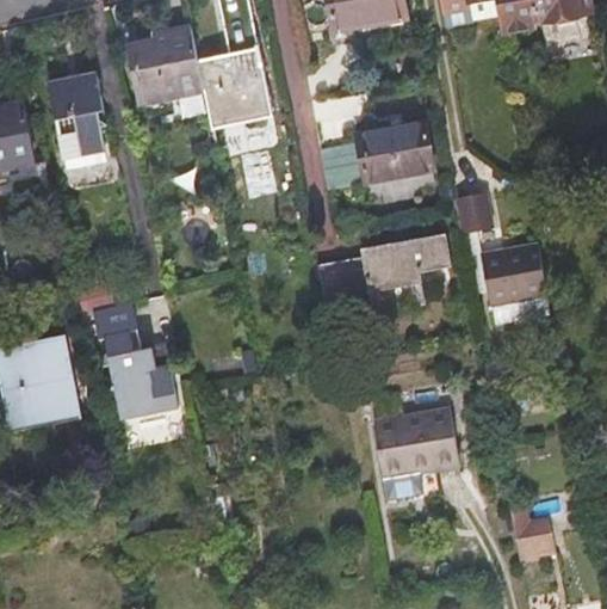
[(327,0),(335,43),(355,40),(354,25),(403,16),(400,0),(327,0)]
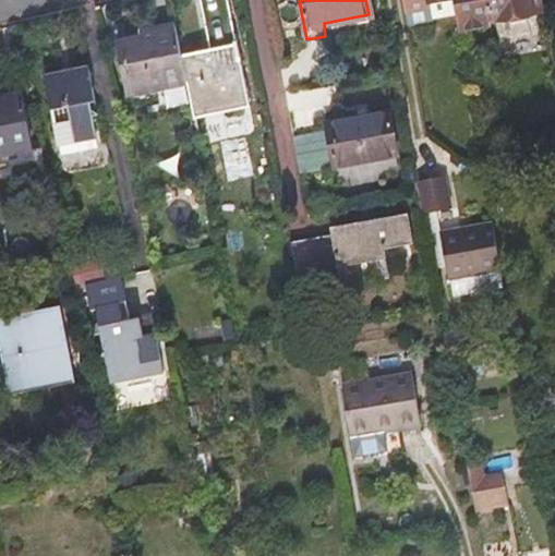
[(461,52),(458,28),(451,0),(412,0),(418,21),(430,19),(427,2),(435,0),(438,0),(446,43),(434,46),(436,57),(461,52)]
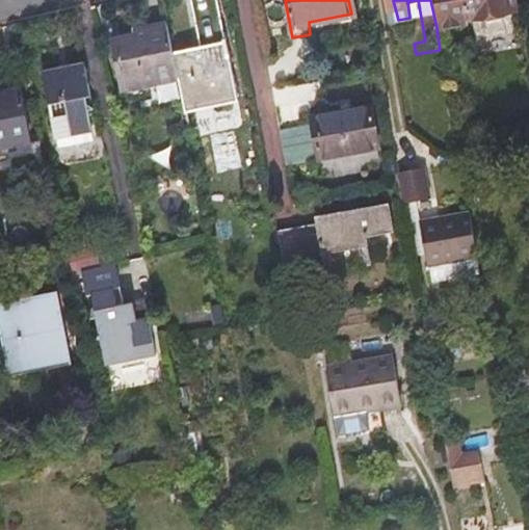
[(430,0),(437,27),(467,22),(463,0),(430,0)]
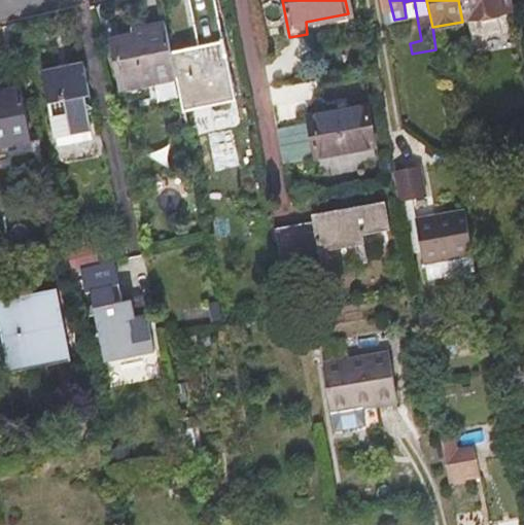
[(458,0),(462,22),(468,21),(467,18),(477,16),(477,22),(501,18),(500,12),(510,10),(508,0),(458,0)]
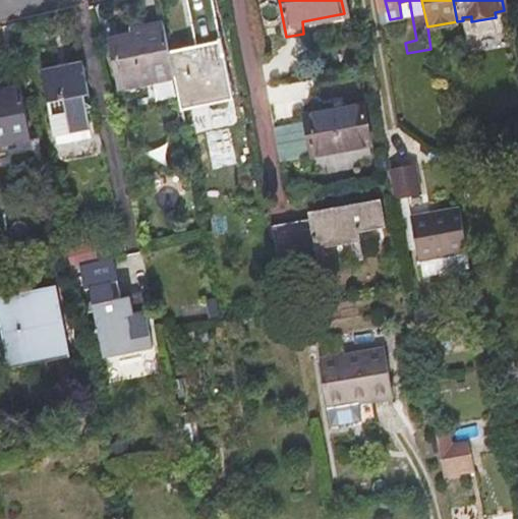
[(177,96),(178,104),(208,98),(209,103),(228,99),(211,14),(186,19),(191,45),(167,50),(177,96)]
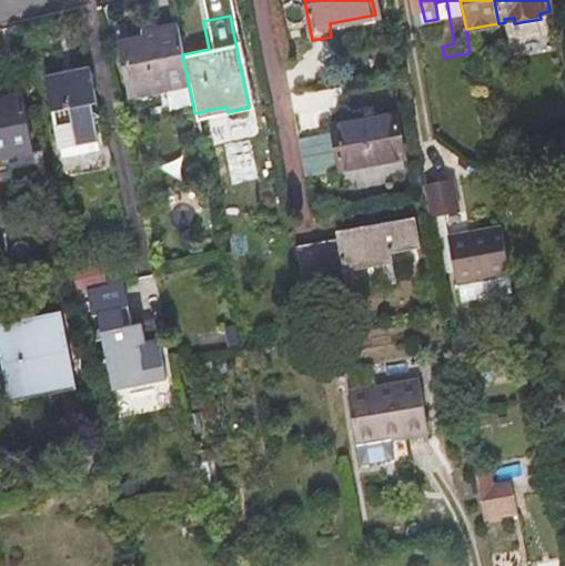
[(193,104),(182,54),(175,24),(153,29),(152,26),(141,28),(142,37),(117,42),(128,93),(163,86),(168,109),(193,104)]
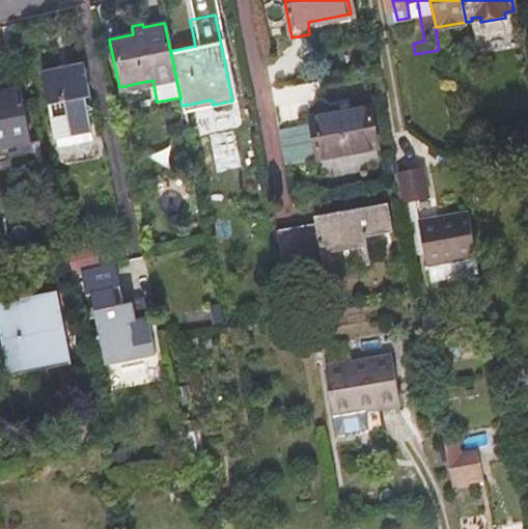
[(415,58),(440,54),(439,50),(415,54),(415,58)]
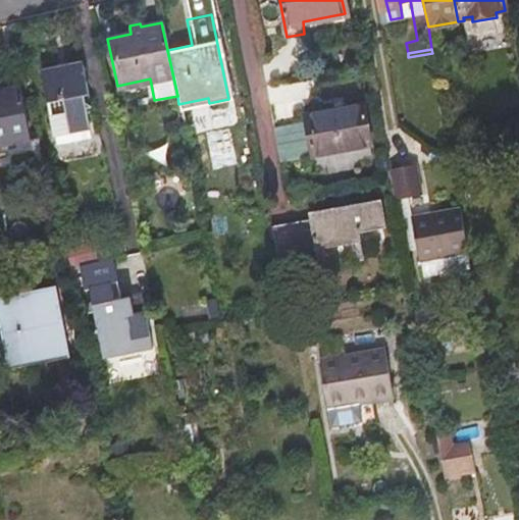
[(51,126),(87,119),(82,95),(87,93),(80,60),(39,68),(51,126)]
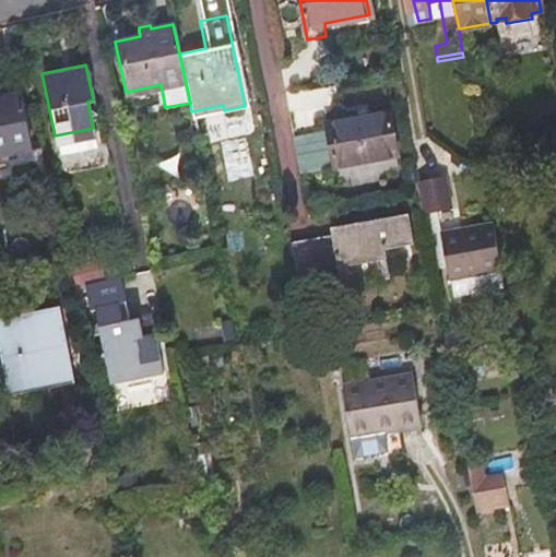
[(18,92),(0,95),(0,154),(30,149),(18,92)]
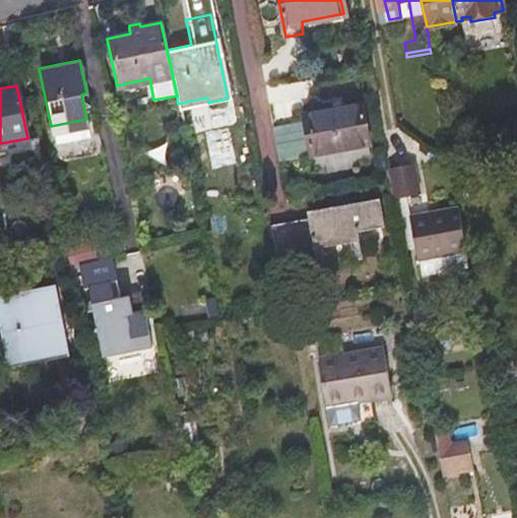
[(303,122),(310,153),(369,143),(362,104),(302,115),(303,122)]
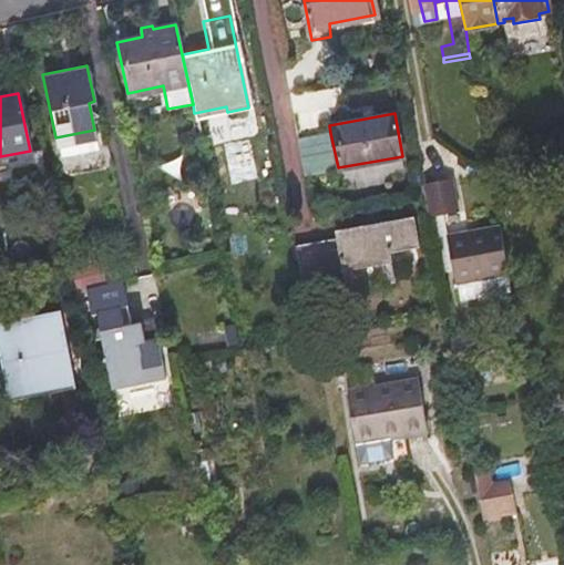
[(58,145),(95,137),(94,130),(55,137),(58,145)]
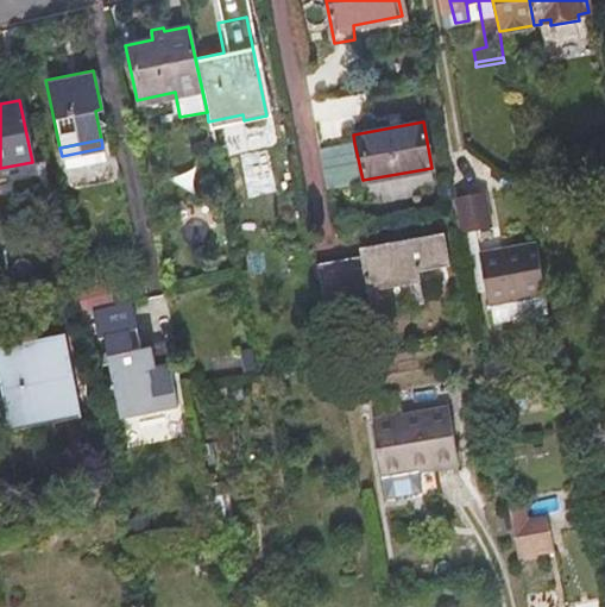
[(320,149),(327,187),(363,180),(354,143),(320,149)]
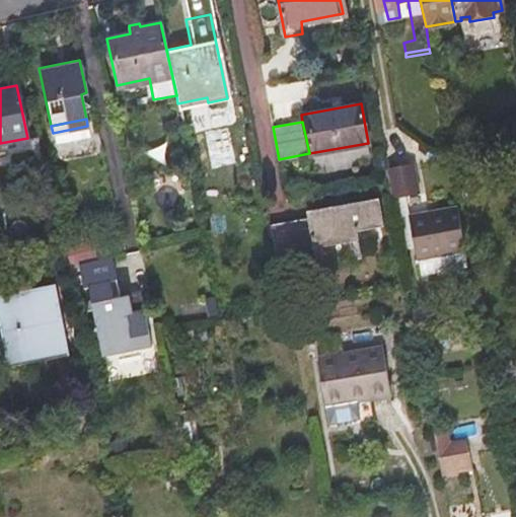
[(387,166),(392,197),(420,193),(415,162),(387,166)]
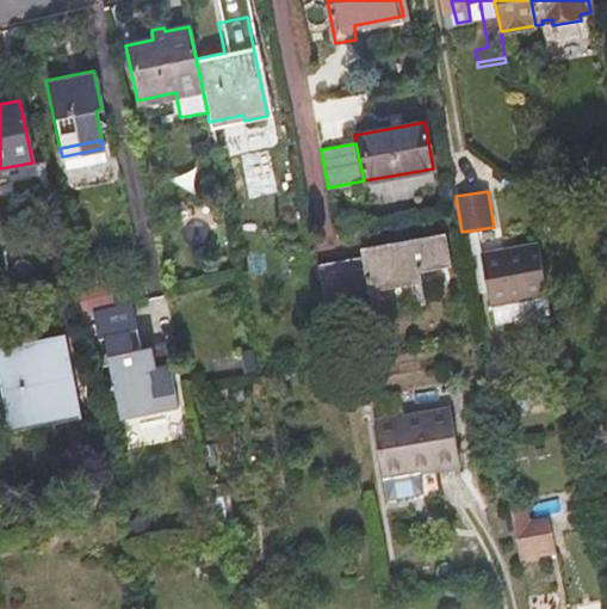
[(317,264),(324,302),(354,296),(354,294),(369,291),(372,312),(425,303),(420,270),(450,265),(444,233),(360,248),(361,256),(317,264)]
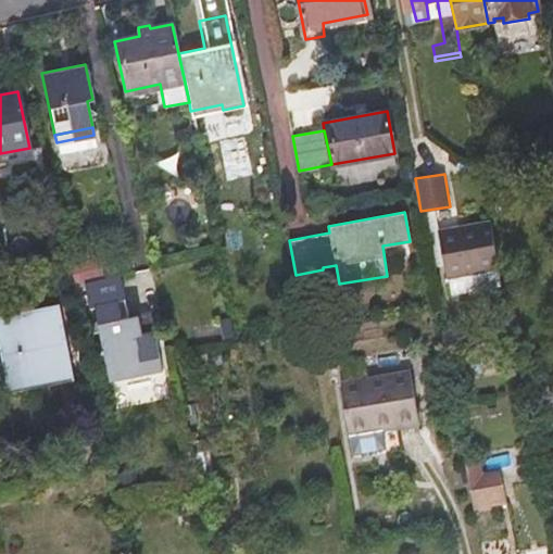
[(456,307),(504,300),(490,222),(439,230),(447,275),(450,275),(456,307)]
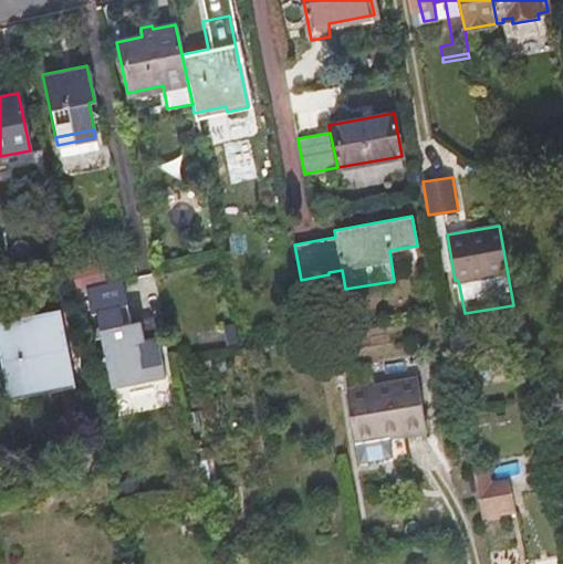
[(100,259),(70,265),(73,286),(104,280),(100,259)]
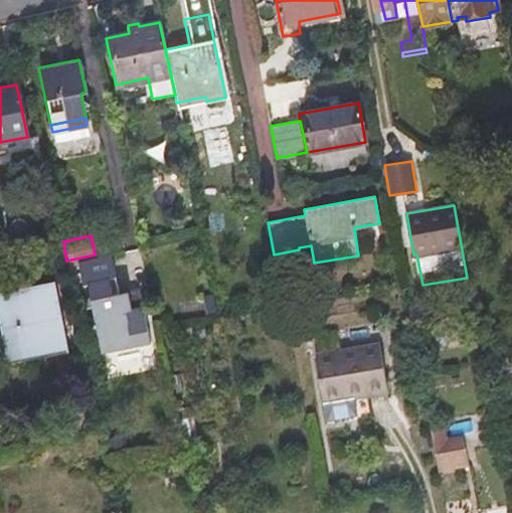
[(111,266),(83,271),(103,352),(149,342),(137,289),(118,294),(111,266)]
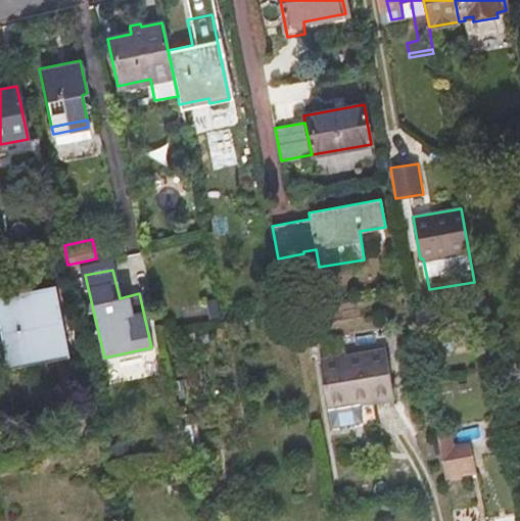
[(55,285),(0,296),(0,301),(5,329),(0,330),(0,367),(69,356),(55,285)]
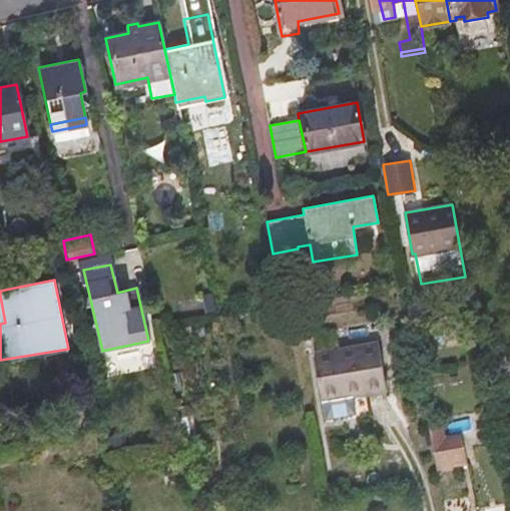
[(410,321),(429,317),(426,303),(408,306),(410,321)]
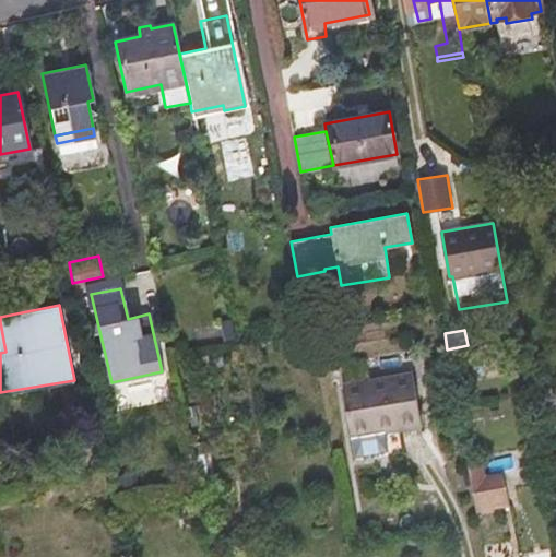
[(412,371),(342,384),(354,457),(401,449),(398,428),(420,424),(412,371)]
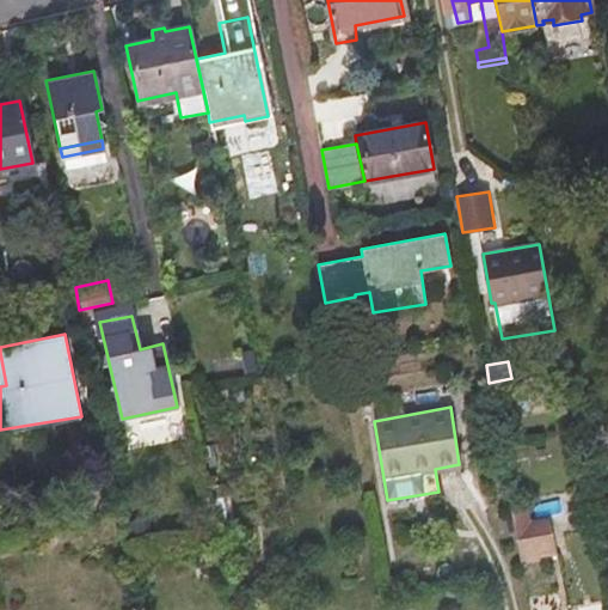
[(515,541),(551,534),(554,534),(551,517),(530,519),(527,501),(510,505),(515,541)]
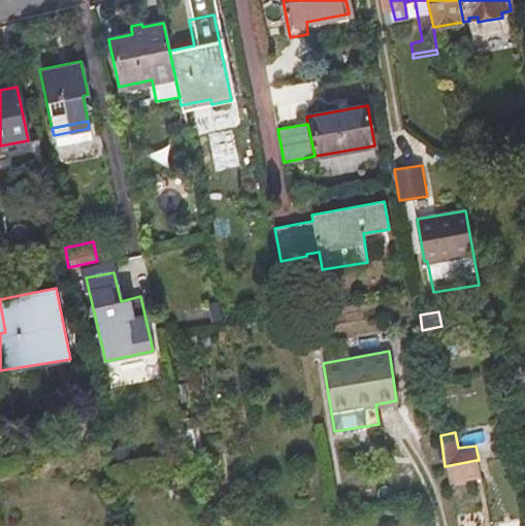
[(128,440),(115,442),(117,457),(130,455),(128,440)]
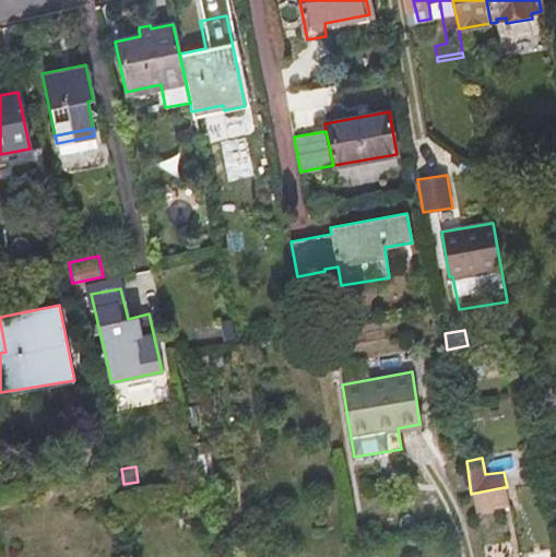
[(199,492),(184,494),(186,509),(201,506),(199,492)]
